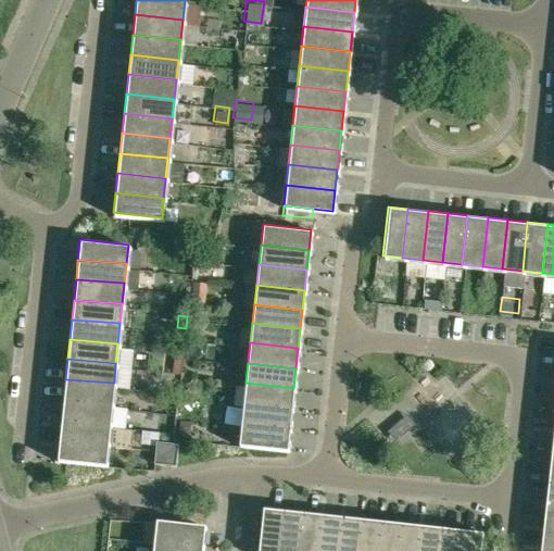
[(114,383),(65,379),(63,399),(112,403),(114,383)]
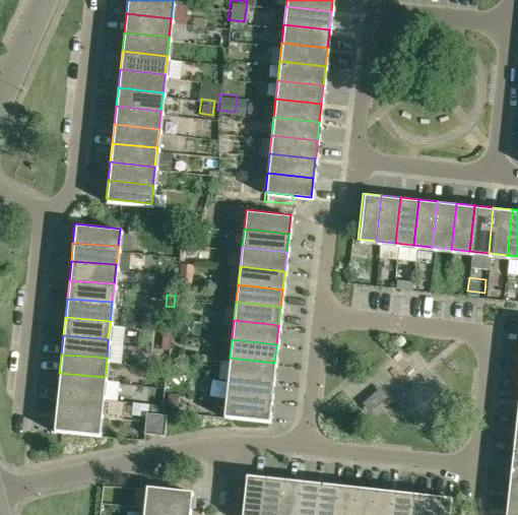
[(272,381),(274,363),(230,358),(228,376),(272,381)]
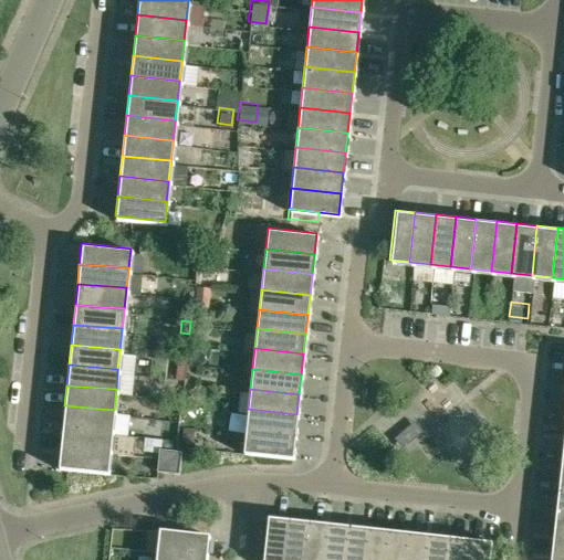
[(112,430),(114,410),(64,405),(62,425),(112,430)]
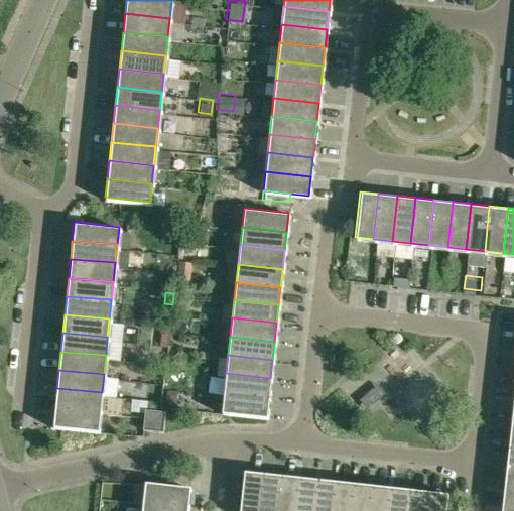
[(270,378),(226,373),(226,374),(212,373),(211,388),(224,389),(224,391),(268,396),(270,378)]
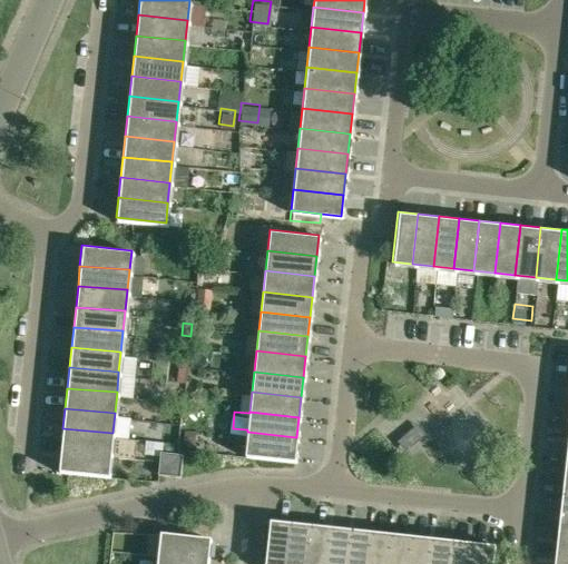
[(195,427),(183,426),(182,439),(194,441),(195,427)]
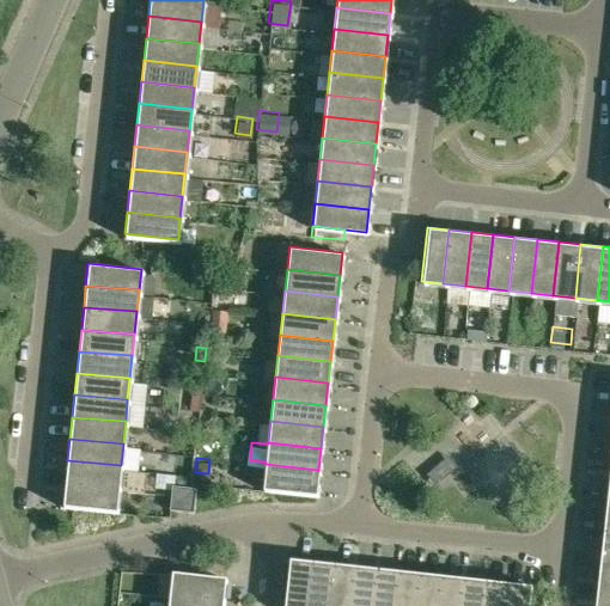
[(121,465),(67,460),(65,482),(119,488),(121,465)]
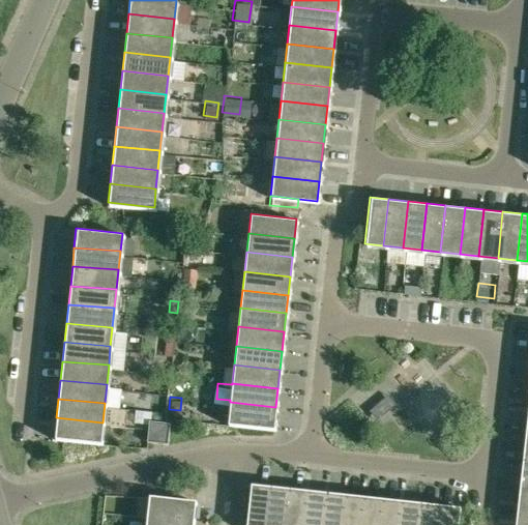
[(273,427),(275,407),(230,402),(228,421),(273,427)]
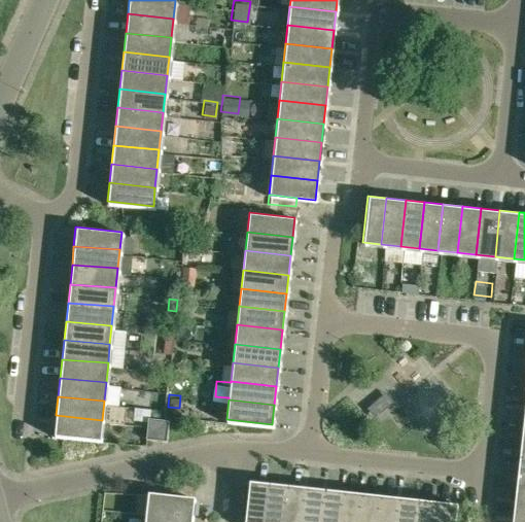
[(144,436),(164,438),(167,416),(146,414),(144,436)]
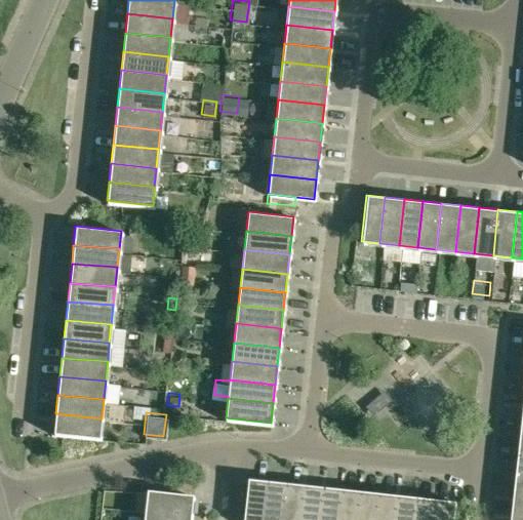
[(99,438),(102,418),(55,413),(54,433),(99,438)]
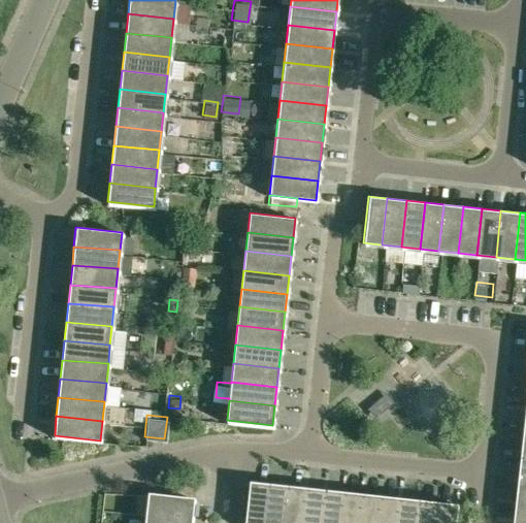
[(525,457),(519,457),(517,476),(525,477),(525,457)]
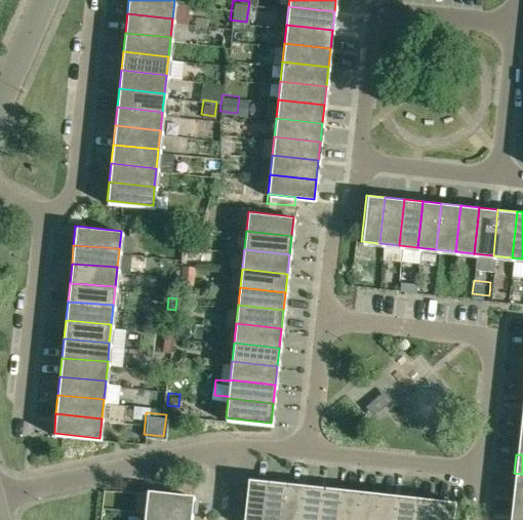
[(522,474),(514,473),(512,492),(522,493),(522,474)]
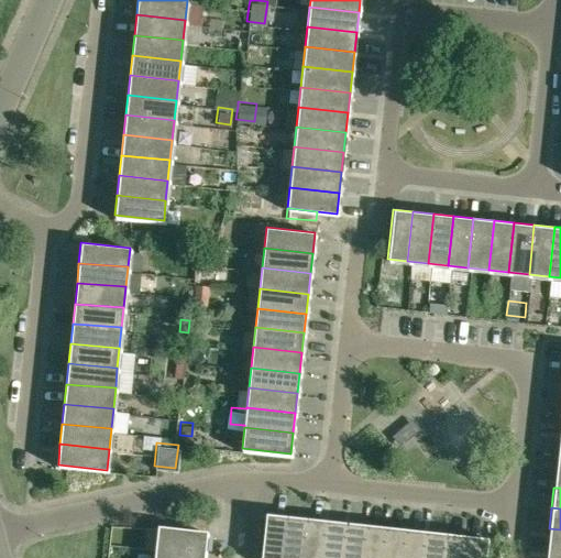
[(260,557),(281,557),(286,516),(265,513),(260,557)]
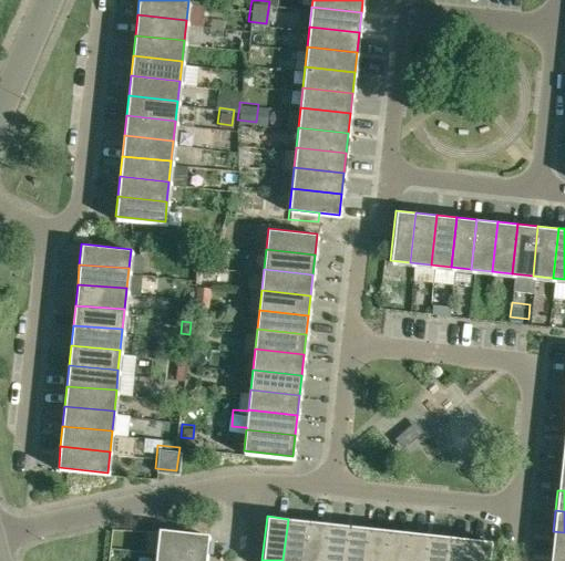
[(304,560),(308,520),(288,519),(283,560),(304,560)]
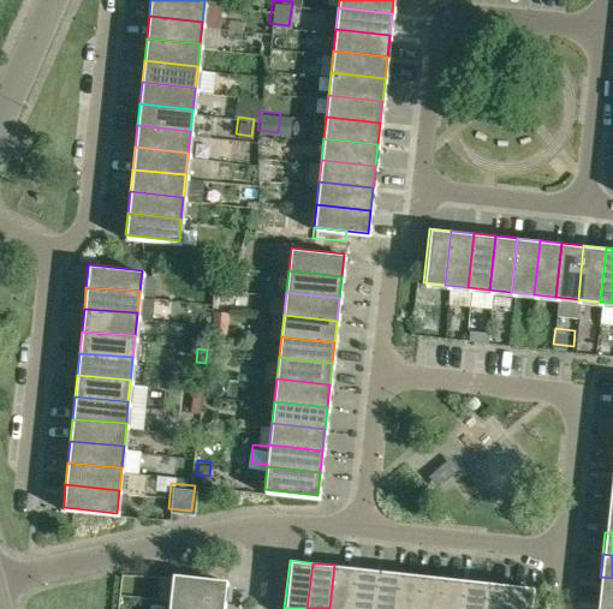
[(351,608),(356,568),(334,565),(329,608),(351,608)]
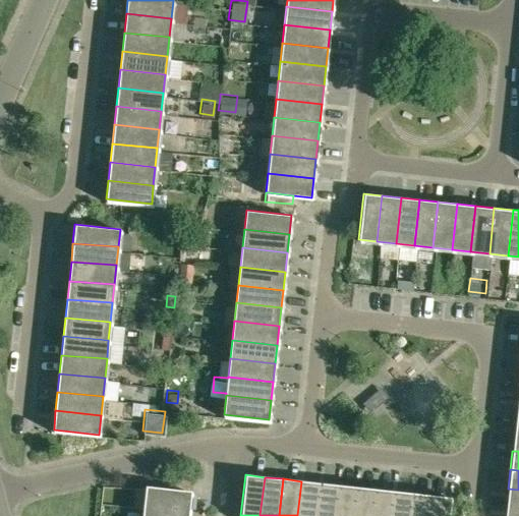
[(316,515),(321,482),(301,481),(297,515),(316,515)]
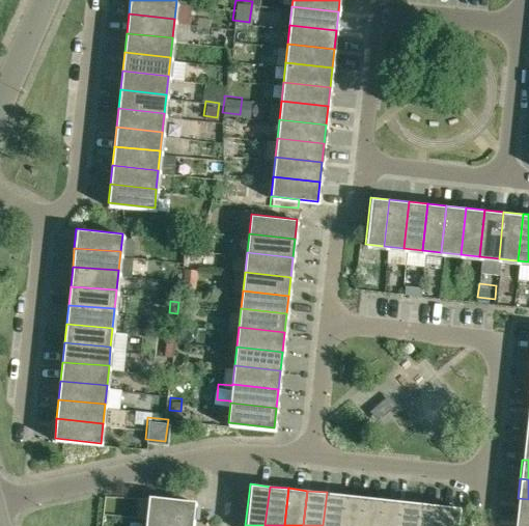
[(327,492),(323,525),(341,525),(345,494),(327,492)]
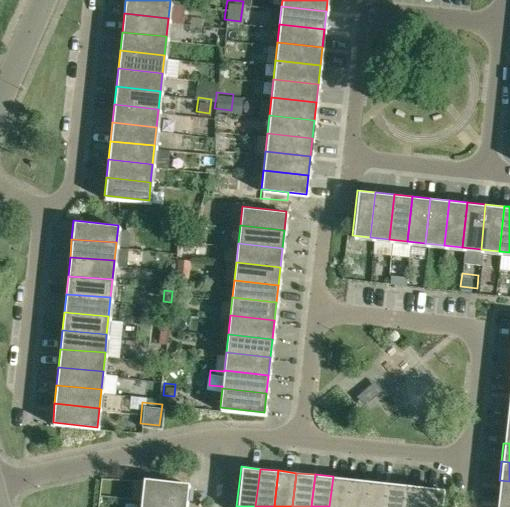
[(347,506),(351,478),(333,476),(329,506),(347,506)]
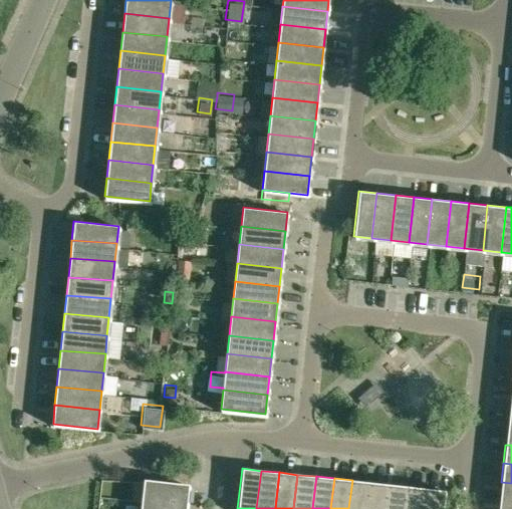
[(189,485),(185,484),(144,480),(142,497),(187,502),(189,485)]
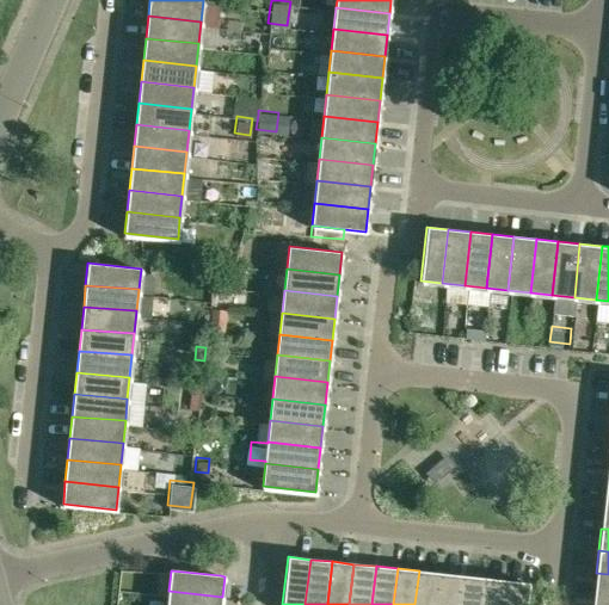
[(414,604),(437,604),(441,573),(419,570),(414,604)]
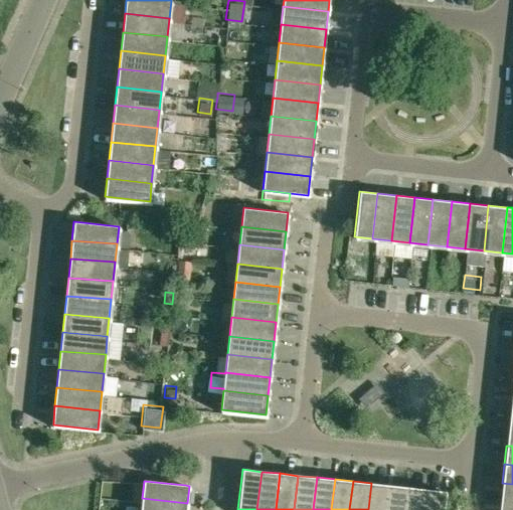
[(386,509),(390,485),(371,483),(368,509),(386,509)]
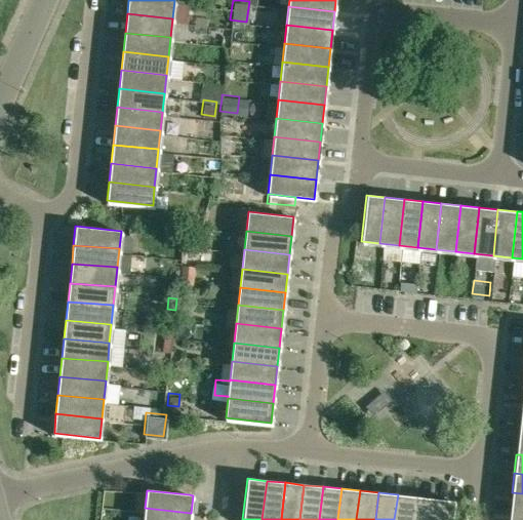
[(522,493),(512,492),(510,511),(522,512),(522,493)]
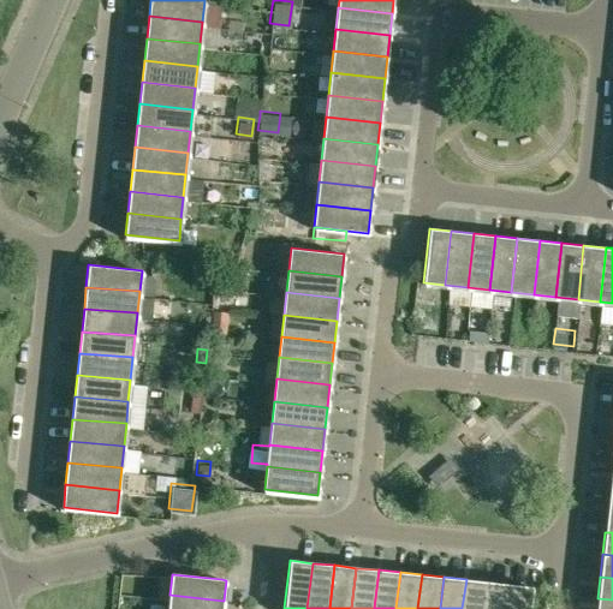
[(466,579),(462,608),(484,608),(488,581),(466,579)]
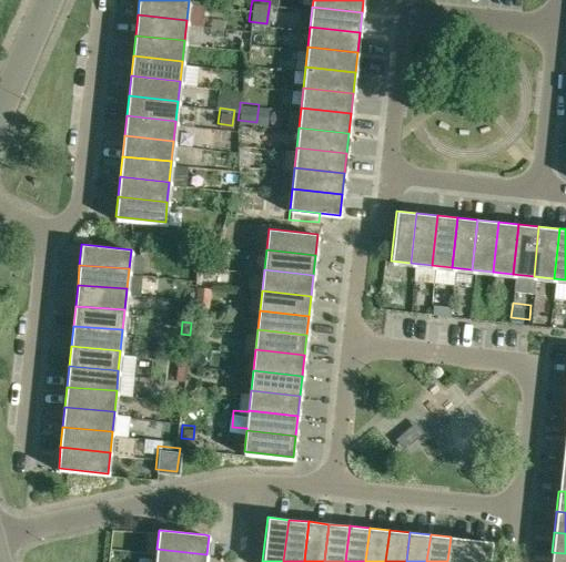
[(467,561),(471,539),(451,537),(447,561),(467,561)]
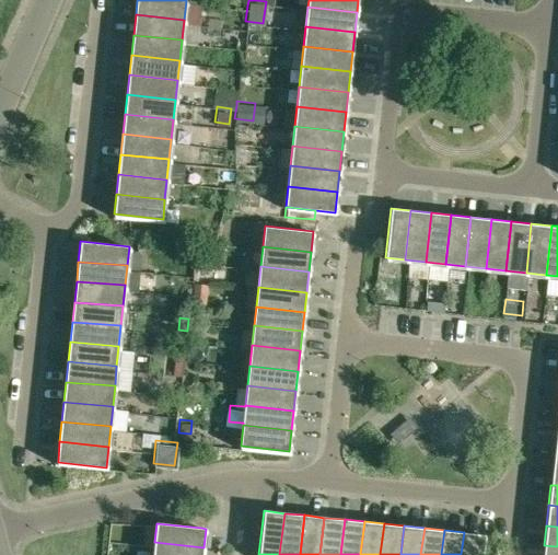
[(481,554),(485,534),(464,532),(461,554),(481,554)]
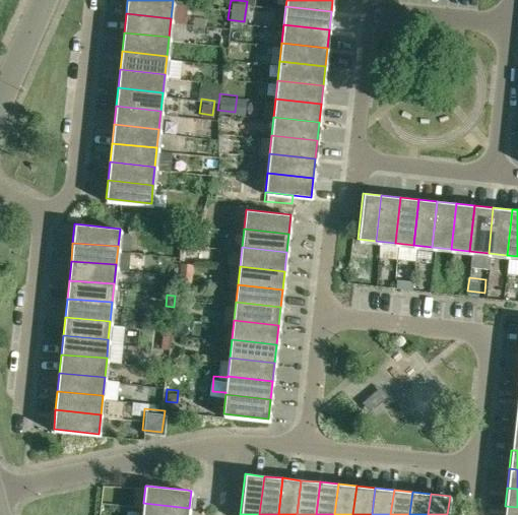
[(187,514),(189,508),(143,503),(141,514),(187,514)]
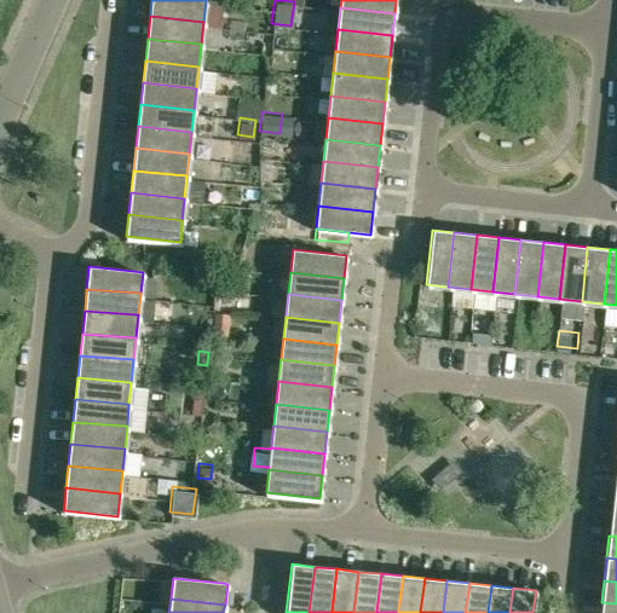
[(600,612),(616,612),(616,603),(601,602),(600,612)]
